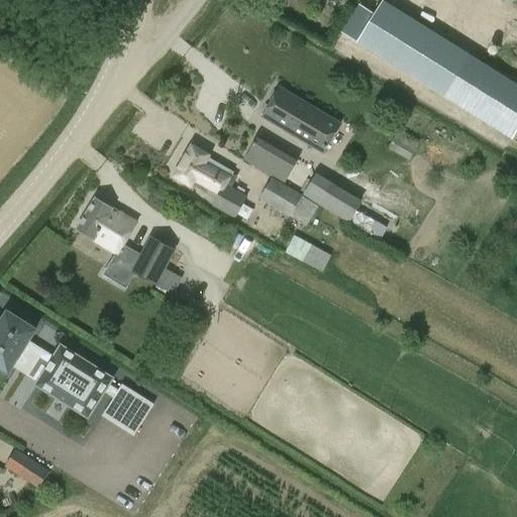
[(450,98),(477,55),(386,0),(359,42),(450,98)]
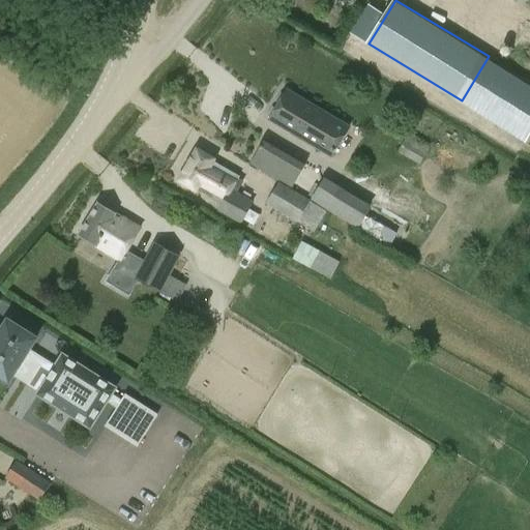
[(366,45),(384,16),(367,6),(350,35),(366,45)]
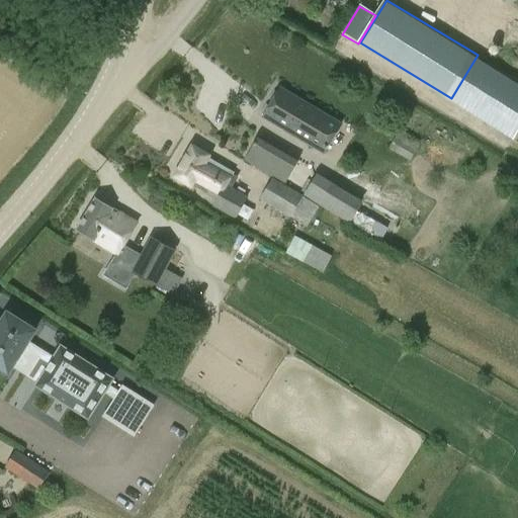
[(262,117),(308,145),(324,153),(342,124),(325,115),(278,89),(262,117)]
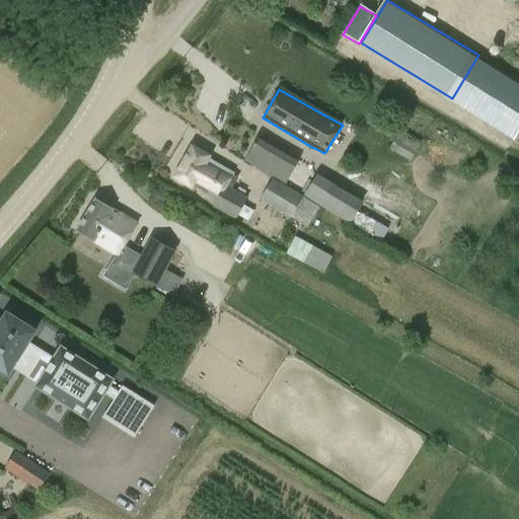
[(411,162),(421,141),(400,130),(389,150),(411,162)]
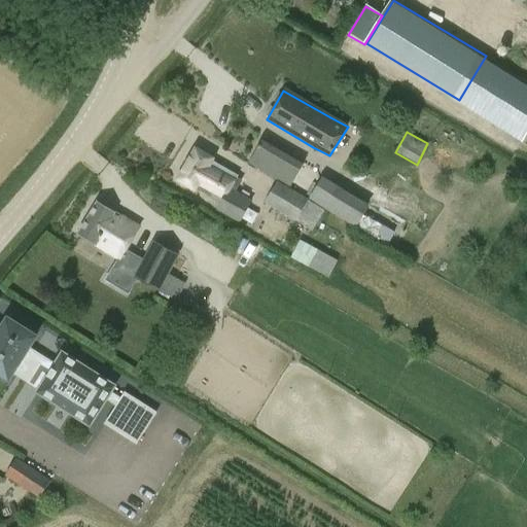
[(248,165),(277,181),(290,188),(304,163),(261,137),(248,165)]
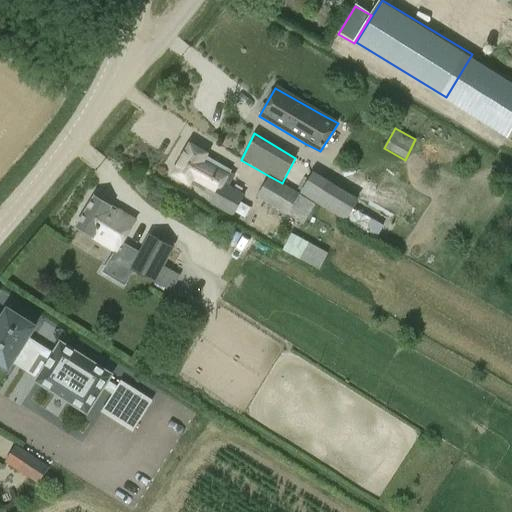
[(228,187),(234,177),(230,174),(231,171),(205,157),(206,155),(188,144),(171,174),(190,185),(190,183),(215,198),(211,205),(232,217),(244,197),(228,187)]
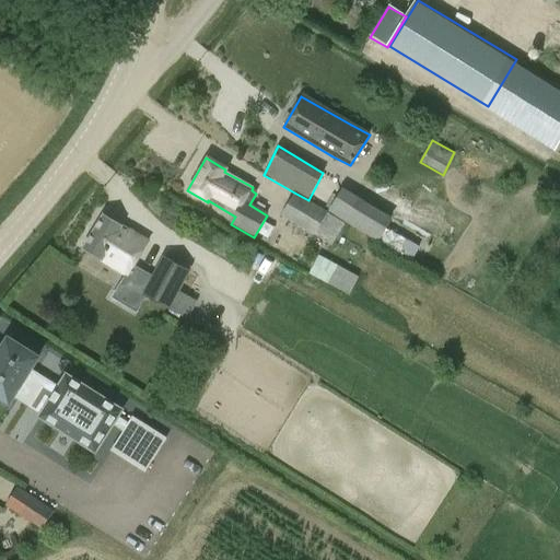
[(334,202),(327,212),(346,223),(378,244),(392,218),(342,189),(334,202)]
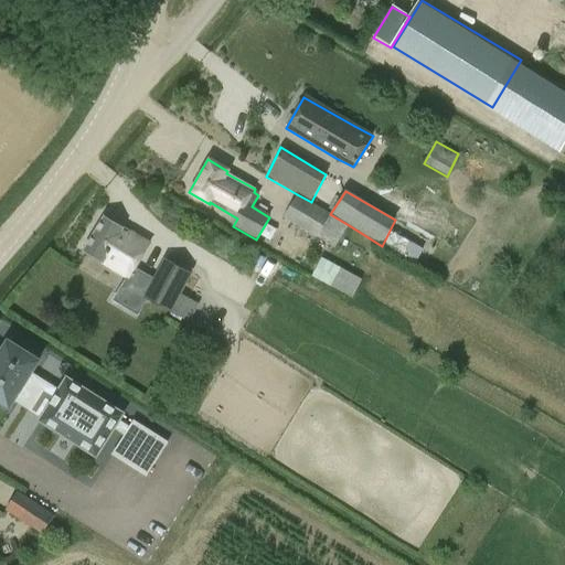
[(334,248),(349,225),(330,214),(311,202),(297,194),(283,219),(317,238),(318,237),(334,248)]
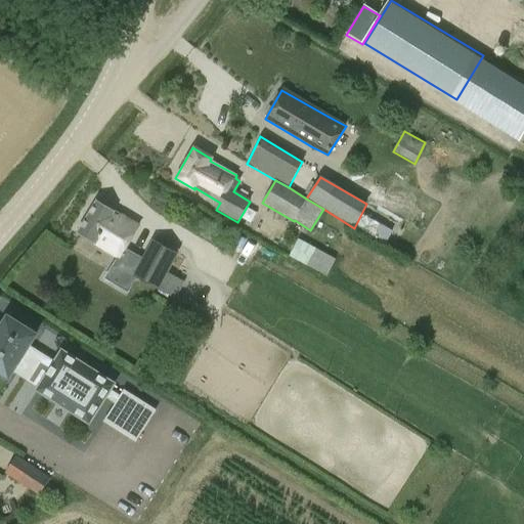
[(183,281),(166,272),(177,253),(153,239),(141,260),(125,250),(138,226),(114,212),(94,200),(76,232),(120,258),(116,264),(133,275),(174,298),(183,281)]
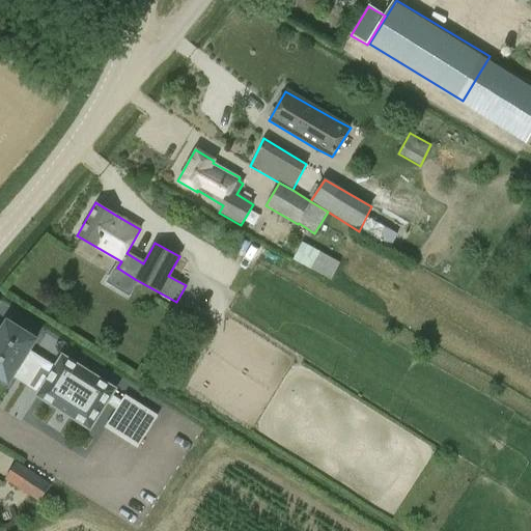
[(340,262),(319,252),(311,270),(331,280),(340,262)]
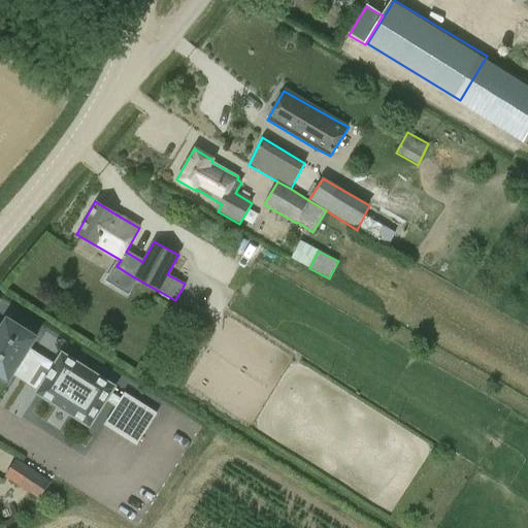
[(0,372),(11,380),(17,371),(41,388),(37,395),(86,424),(101,396),(111,402),(100,425),(138,449),(158,411),(118,388),(114,394),(105,389),(109,381),(61,354),(56,361),(29,345),(37,333),(9,315),(0,328),(0,372)]
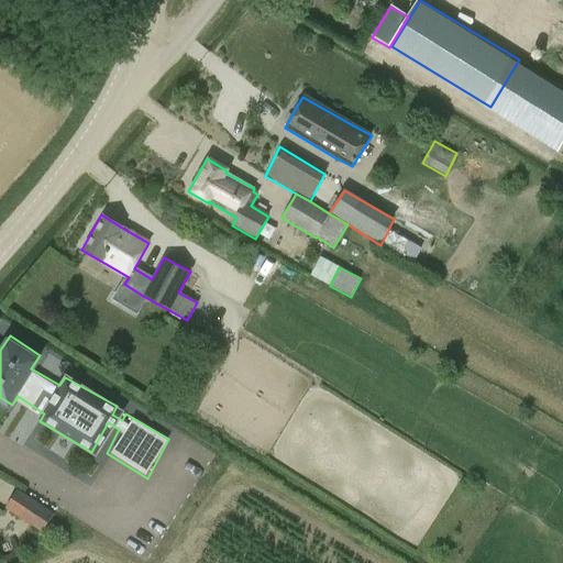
[(18,489),(4,509),(41,533),(54,514),(18,489)]
